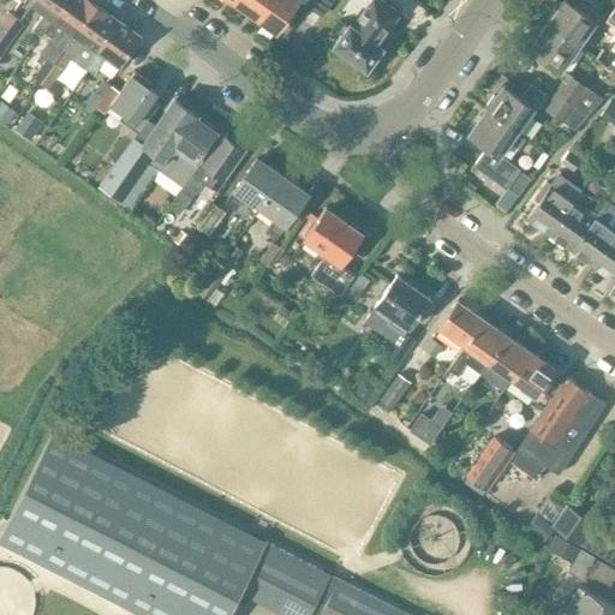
[(51,17),(61,0),(33,0),(31,3),(43,12),(31,29),(40,35),(42,31),(52,18),(51,17)]
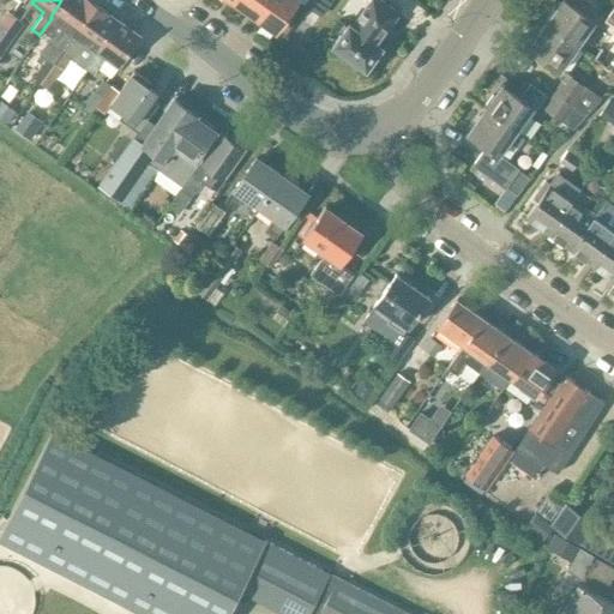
[(61,50),(96,4),(90,0),(61,0),(50,17),(52,18),(42,31),(55,41),(53,44),(54,46),(31,77),(38,83),(61,50)]
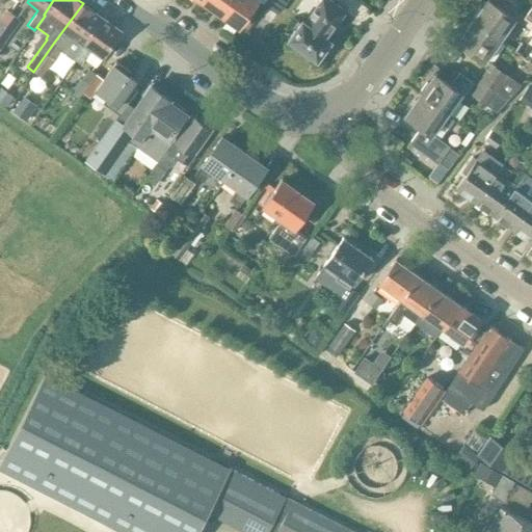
[(222,14),(232,0),(205,0),(204,1),(222,14)]
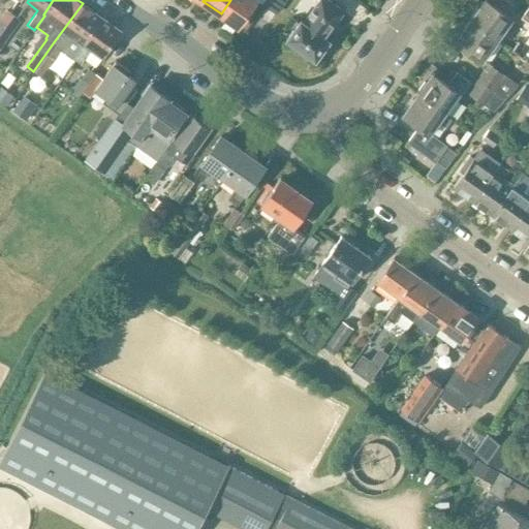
[(230,0),(221,13),(239,26),(256,0),(230,0)]
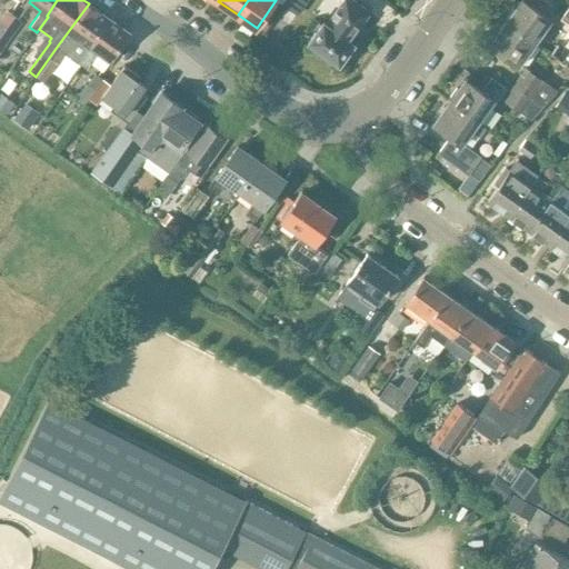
[(349,39),(369,11),(352,0),(341,0),(326,22),(322,20),(307,42),(338,65),(353,42),(349,39)]
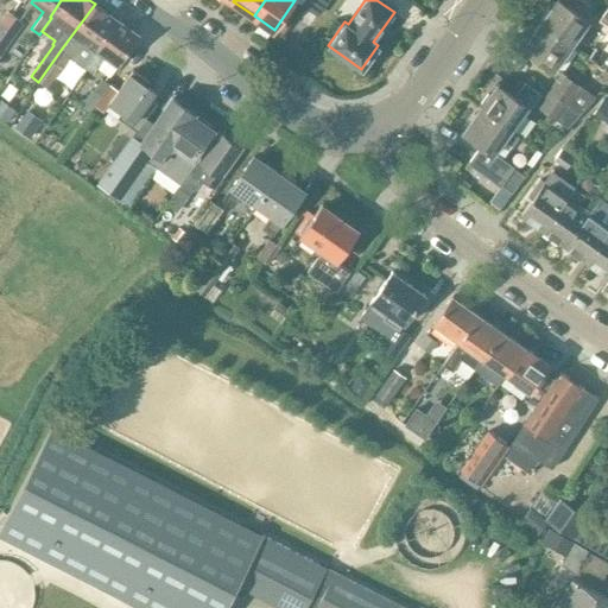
[(571,44),(588,21),(558,0),(557,0),(542,23),(571,44)]
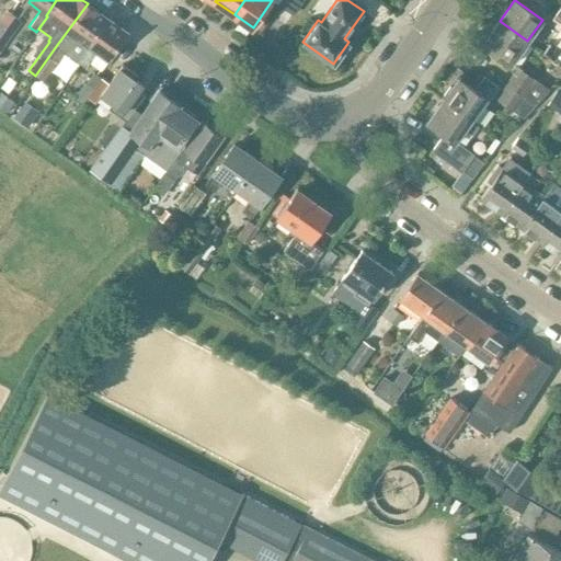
[(89,45),(107,18),(88,3),(56,46),(35,76),(43,80),(64,52),(75,59),(87,44),(89,45)]
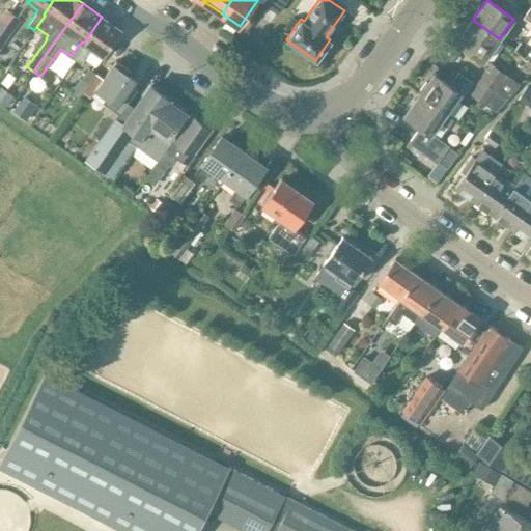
[(530,62),(530,6),(524,18),(528,20),(523,26),(529,30),(514,51),(530,62)]
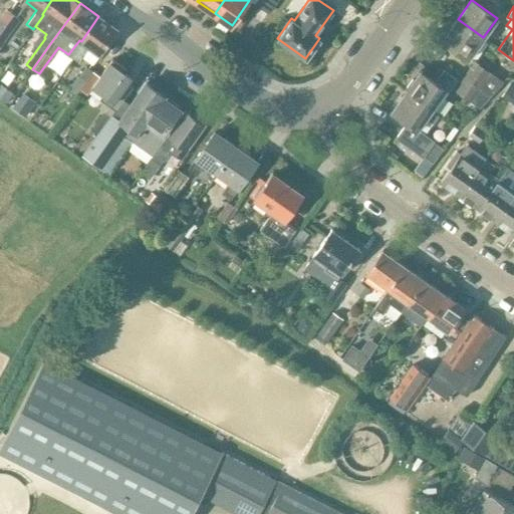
[(0,31),(12,14),(6,10),(0,17),(0,31)]
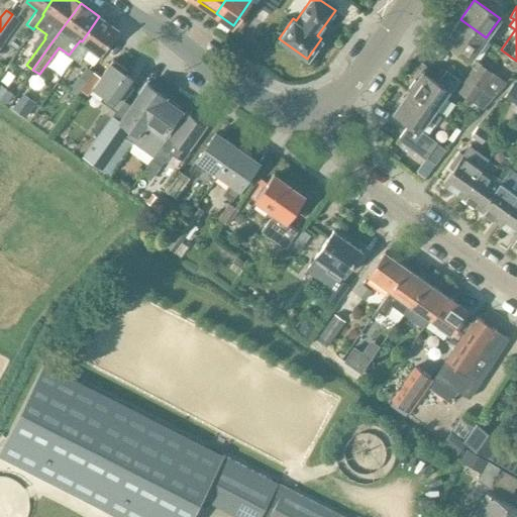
[(0,44),(19,19),(12,14),(0,31),(0,44)]
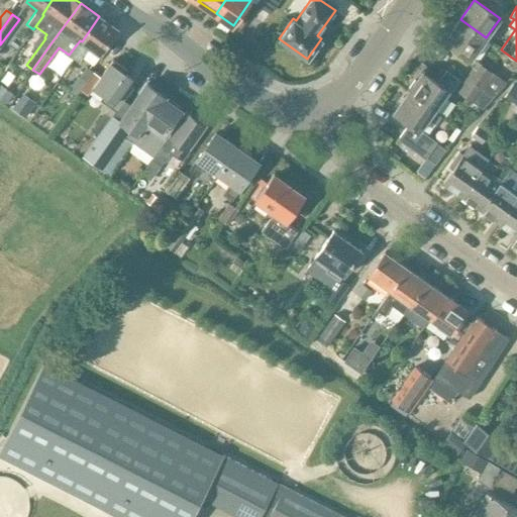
[(99,55),(111,38),(117,29),(99,16),(82,41),(80,40),(69,55),(78,62),(88,46),(99,55)]
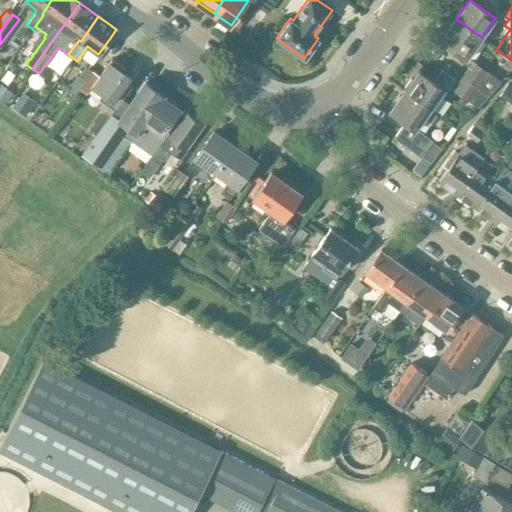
[(466,57),(481,37),(456,19),(441,40),(451,47),(448,52),(469,67),(472,62),(466,57)]
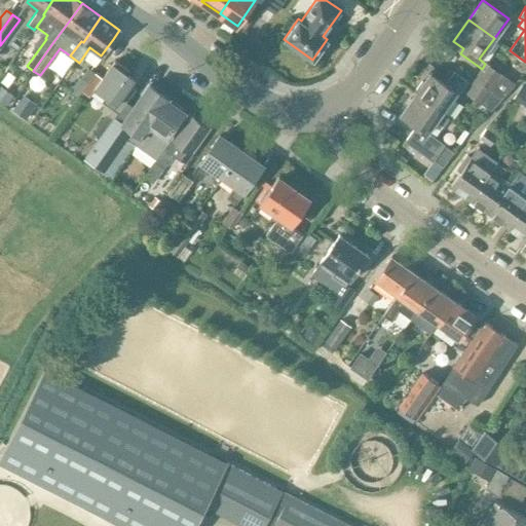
[(117,112),(122,106),(136,87),(130,83),(134,78),(133,78),(126,74),(128,70),(114,60),(102,77),(95,72),(82,89),(89,95),(95,87),(108,97),(104,103),(111,108),(95,130),(101,136),(117,112)]
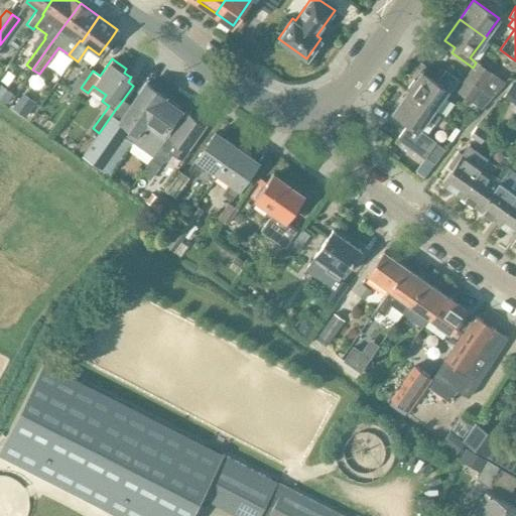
[(477,61),(476,62),(473,68),(465,78),(492,97),(505,82),(477,61)]
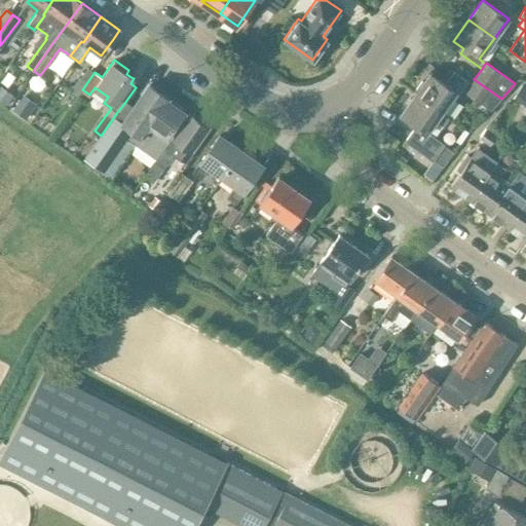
[(78,96),(82,89),(95,72),(87,67),(71,90),(78,96)]
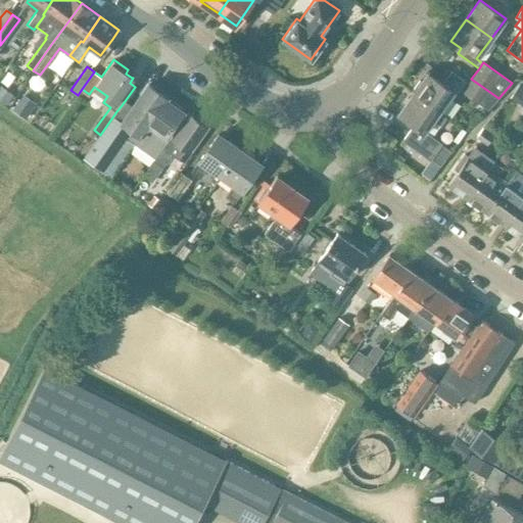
[(441,113),(459,89),(444,79),(442,83),(428,73),(414,93),(439,110),(438,111),(441,113)]
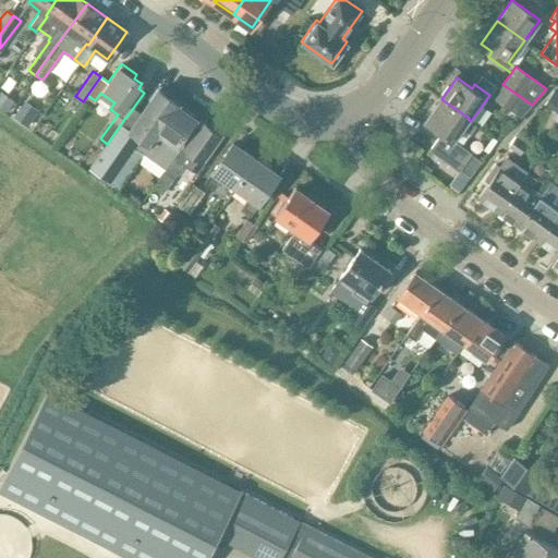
[(532,105),(502,84),(494,97),(520,116),(532,105)]
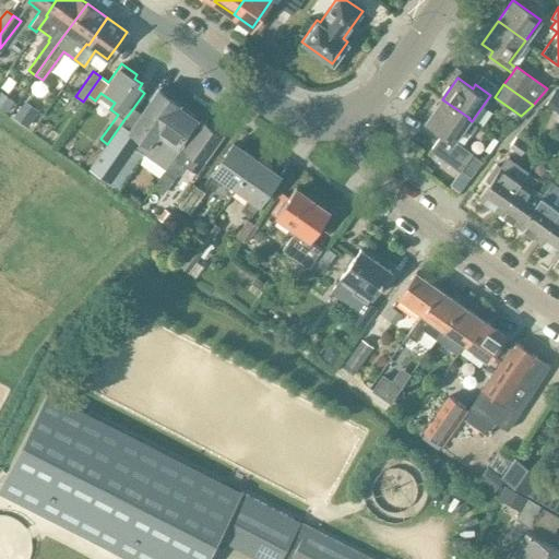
[(143,152),(178,103),(158,90),(138,118),(130,113),(125,119),(107,144),(90,167),(109,181),(135,146),(143,152)]
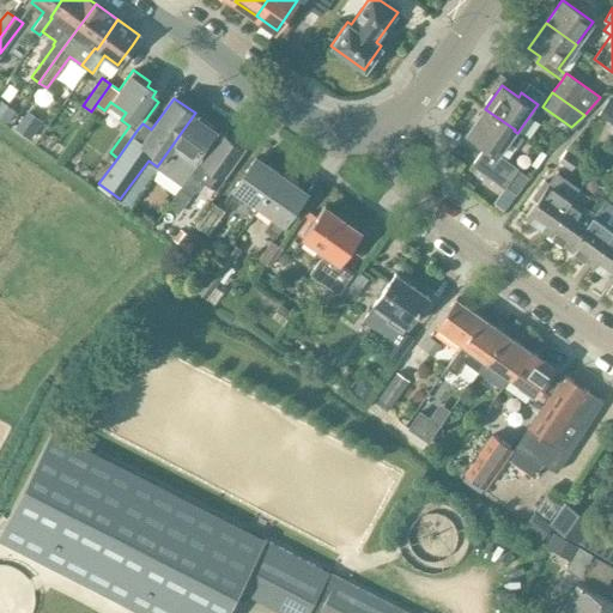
[(612,121),(612,103),(608,99),(599,111),(612,121)]
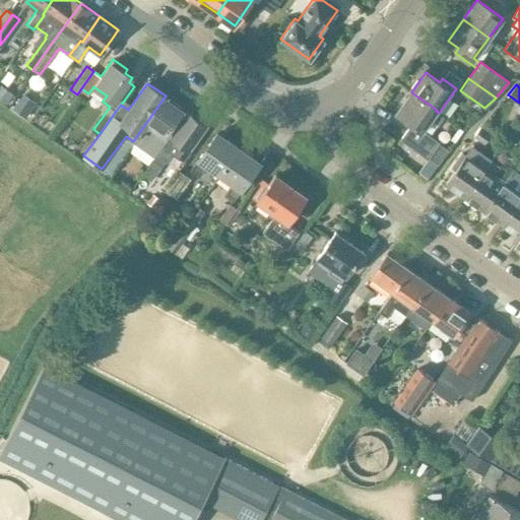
[(444,117),(439,113),(436,111),(437,110),(411,92),(396,113),(399,115),(398,117),(407,124),(408,122),(411,124),(400,139),(428,159),(440,142),(423,130),(431,119),(439,125),(444,117)]
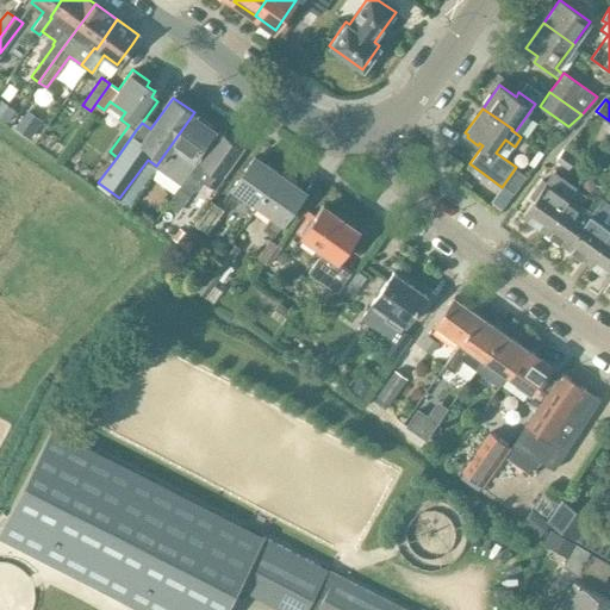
[(30,138),(42,122),(26,111),(14,129),(30,138)]
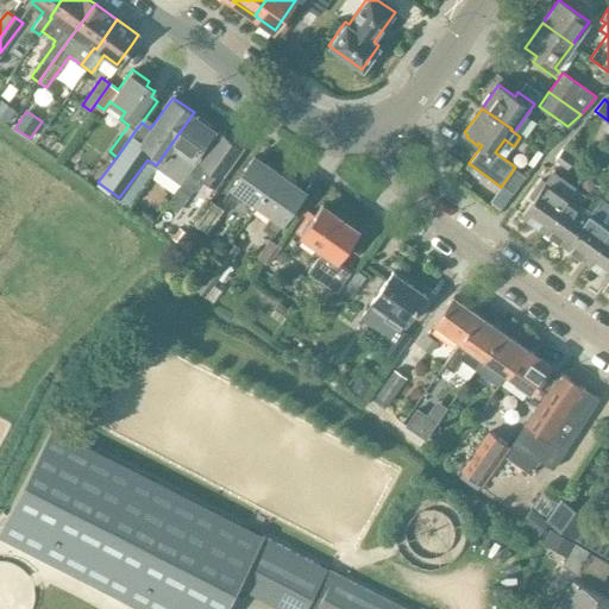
[(193,158),(213,130),(212,129),(213,126),(203,119),(201,121),(193,115),(195,113),(194,112),(156,165),(164,171),(167,169),(182,181),(196,161),(193,158)]
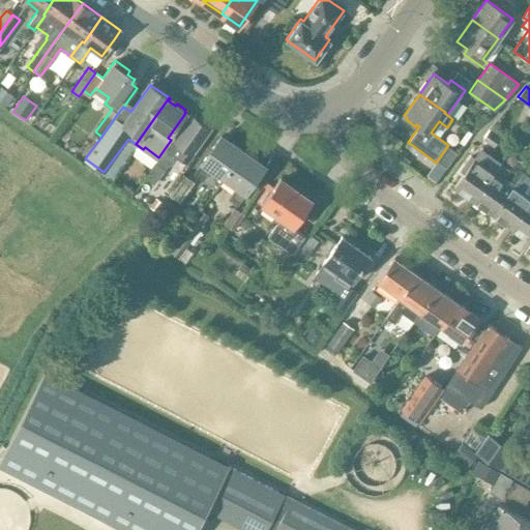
[(174,139),(159,158),(169,165),(176,155),(186,163),(210,128),(199,120),(198,122),(190,117),(174,139)]
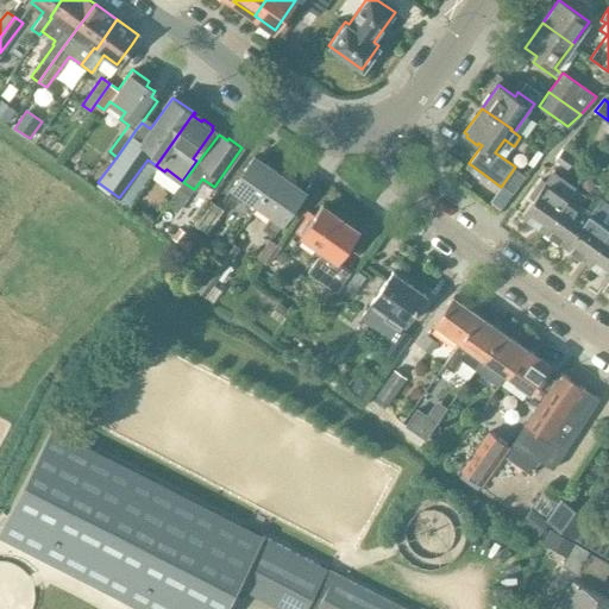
[(569,169),(576,159),(565,151),(557,161),(569,169)]
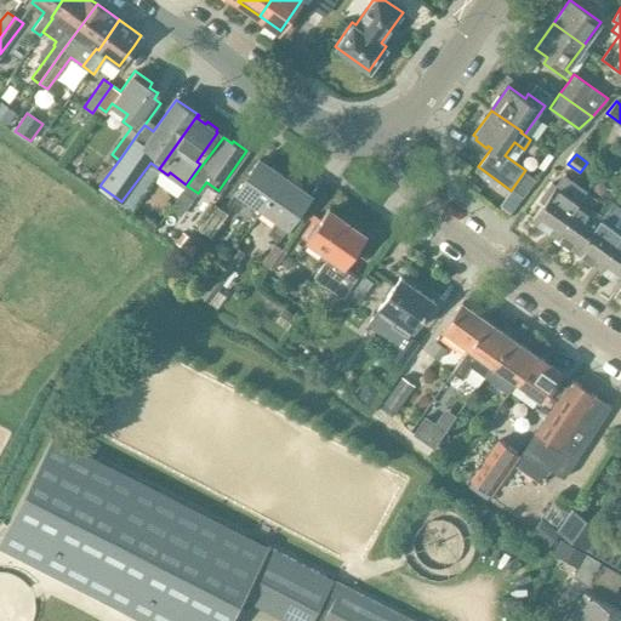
[(262,208),(284,177),(258,159),(227,203),(237,210),(246,197),(262,208)]
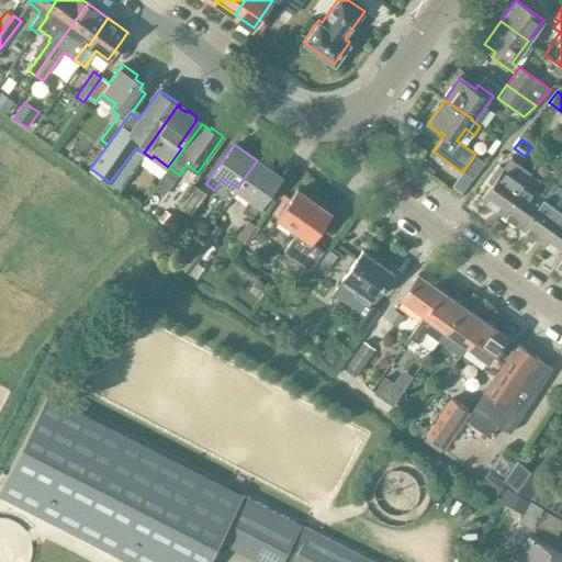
[(502,213),(524,183),(514,177),(521,167),(509,158),(481,198),(502,213)]
